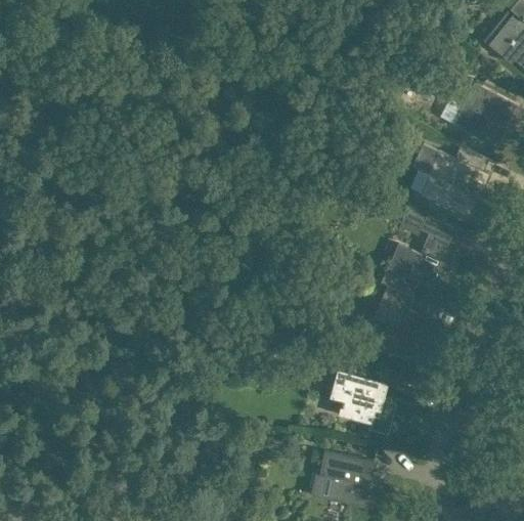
[(523,0),(518,0),(508,14),(511,16),(488,45),(495,51),(512,63),(514,60),(523,69),(523,0)]
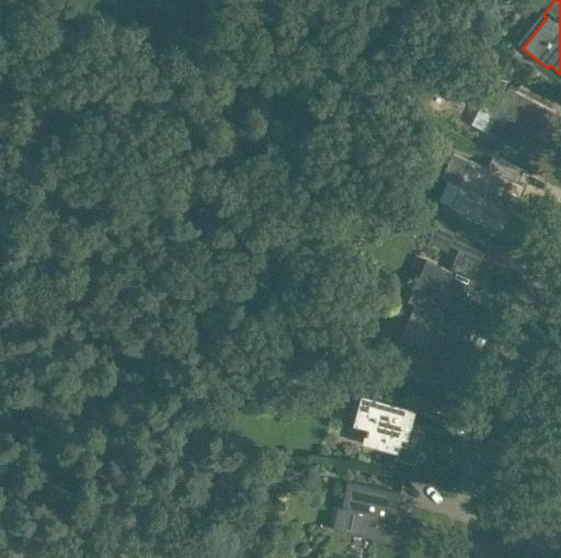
[(508,89),(493,116),(485,133),(513,147),(533,157),(546,129),(551,133),(560,115),(540,105),(508,89)]
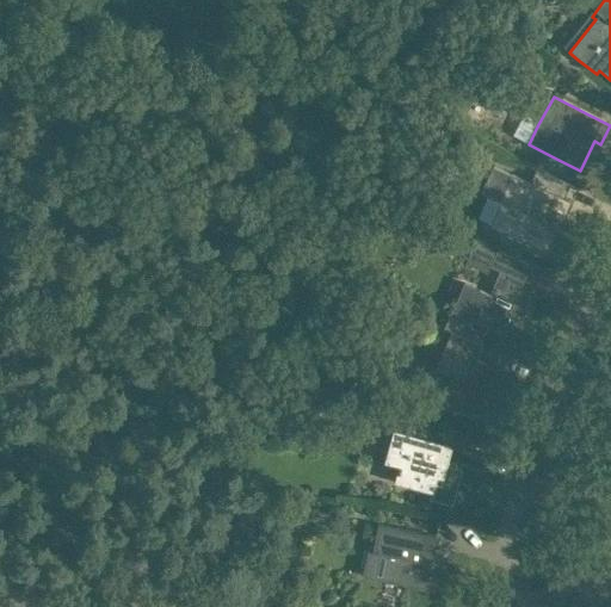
[(569,186),(548,177),(535,171),(529,184),(492,168),(481,194),(499,203),(488,228),(550,255),(567,217),(539,205),(544,192),(563,200),(569,186)]
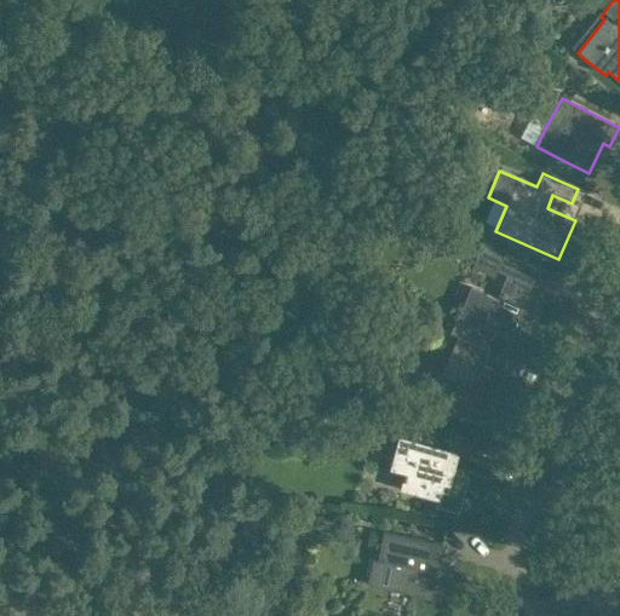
[(369,197),(357,208),(368,222),(380,212),(369,197)]
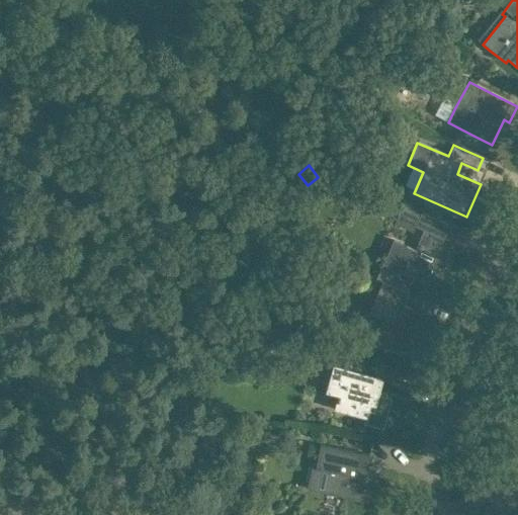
[(416,250),(394,241),(382,265),(435,287),(452,248),(443,244),(450,226),(421,213),(415,228),(424,231),(416,250)]
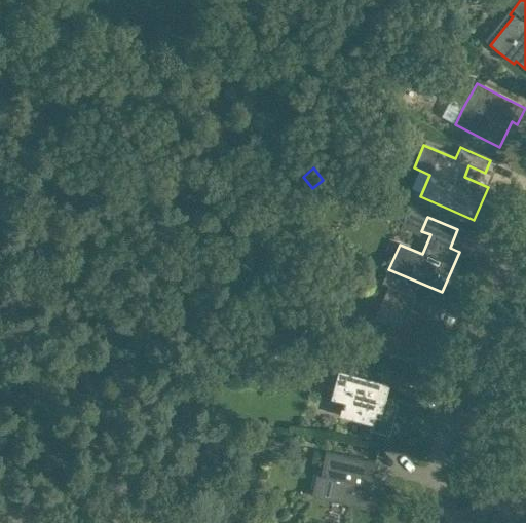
[(378,349),(393,357),(411,364),(429,321),(410,311),(415,298),(388,287),(374,319),(388,325),(378,349)]
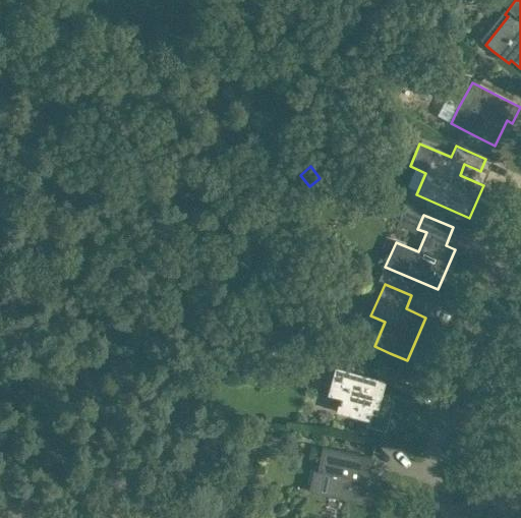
[(235,325),(246,330),(251,321),(240,314),(235,325)]
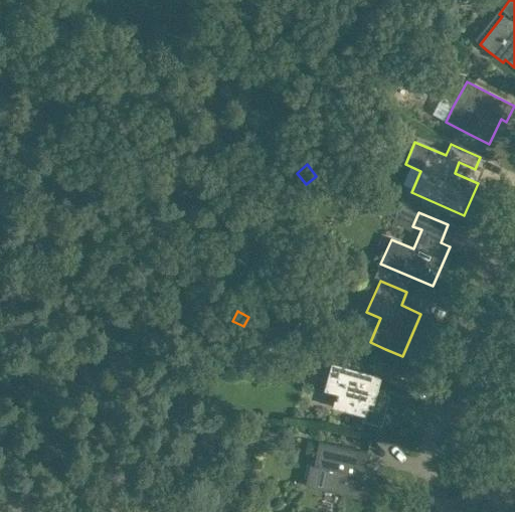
[(254,324),(250,333),(260,337),(264,328),(254,324)]
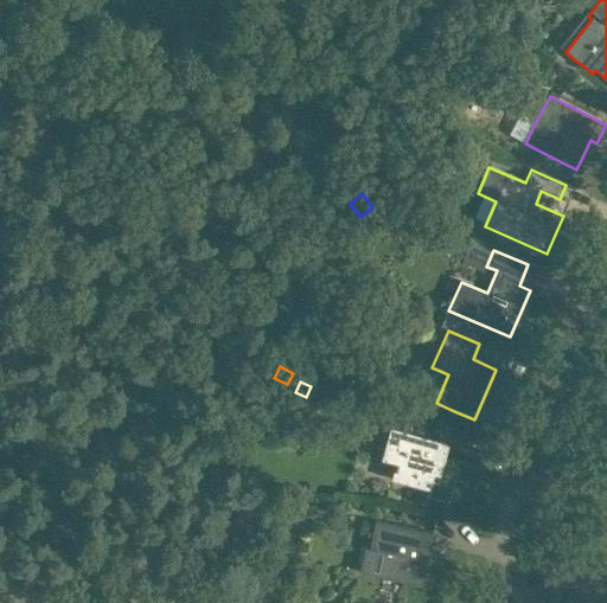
[(449,444),(404,432),(390,429),(382,462),(396,466),(391,481),(428,492),(427,498),(449,504),(459,468),(443,464),(449,444)]
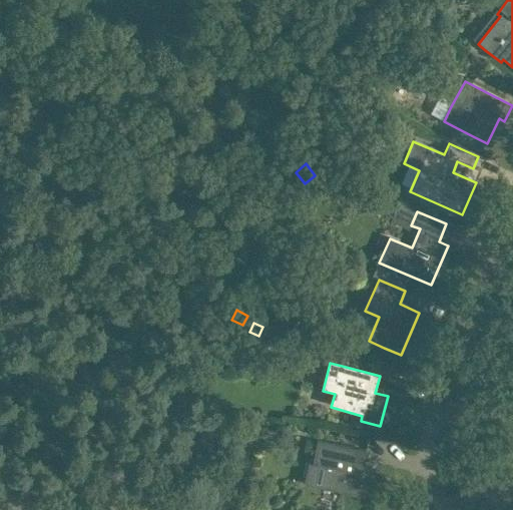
[(363,473),(367,452),(318,442),(313,465),(322,467),(317,488),(364,498),(369,474),(363,473)]
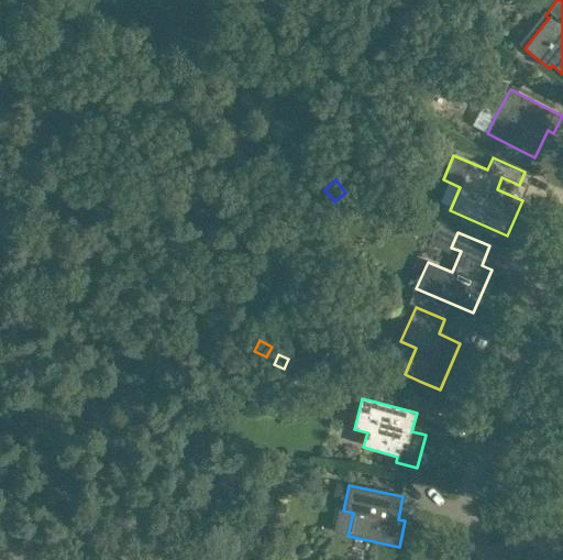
[(239,494),(235,508),(251,512),(253,497),(239,494)]
